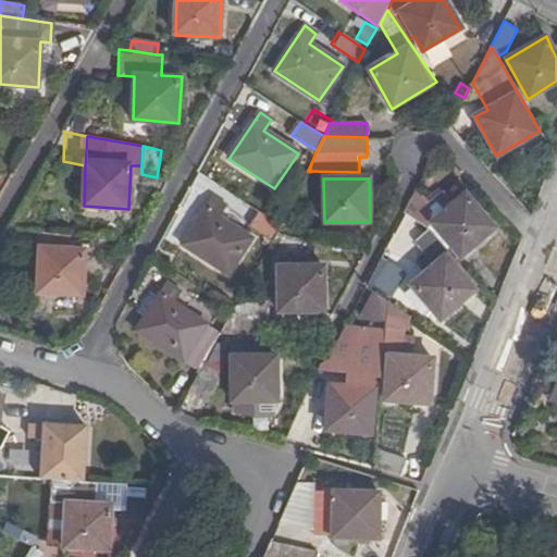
[(418,189),(405,213),(415,219),(428,227),(433,223),(460,257),(494,229),(465,195),(453,205),(444,194),(431,205),(418,189)]
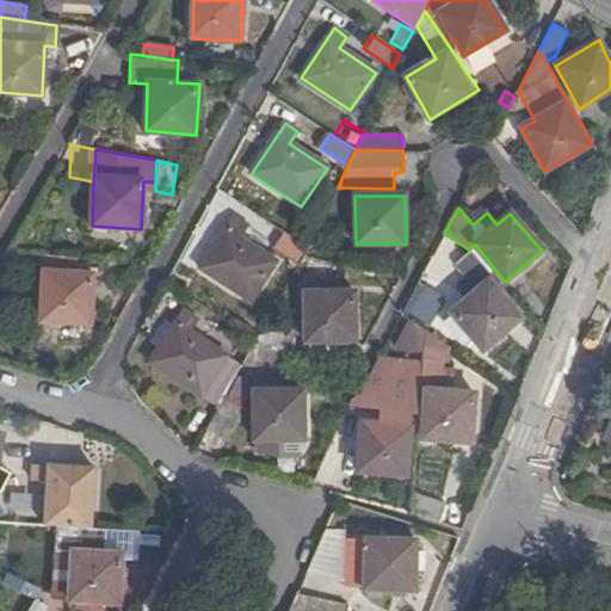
[(247,227),(234,217),(201,266),(251,301),(276,263),(239,238),(247,227)]
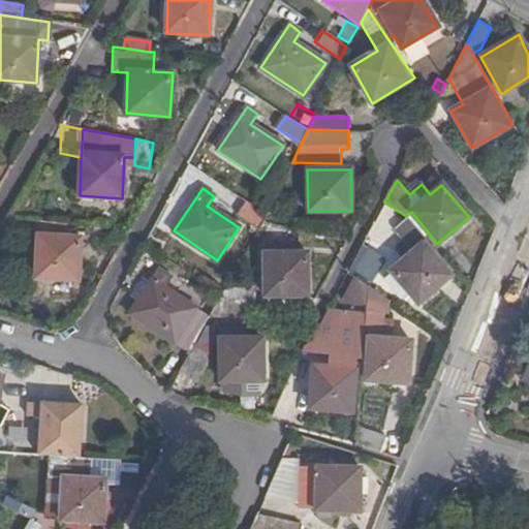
[(259,228),(263,222),(267,214),(247,201),(239,214),(259,228)]
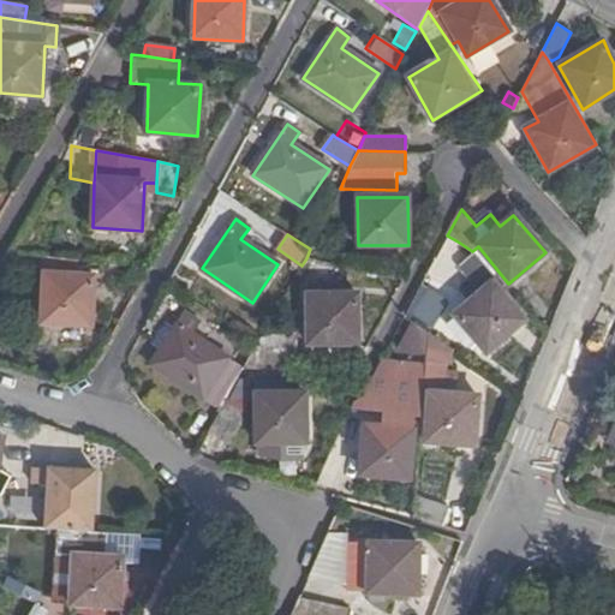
[(493,284),(497,280),(475,254),(459,268),(473,284),(461,293),(469,304),(454,316),(487,353),(523,322),(493,284)]
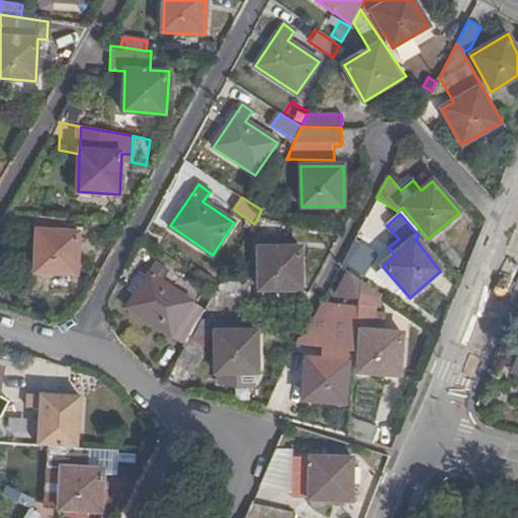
[(67,232),(67,221),(36,219),(36,231),(29,230),(28,254),(35,254),(34,272),(78,275),(80,233),(67,232)]
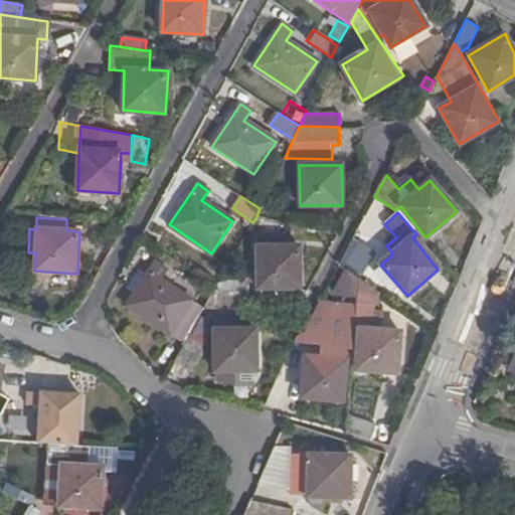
[(299,246),(258,246),(258,289),(300,288),(299,246)]
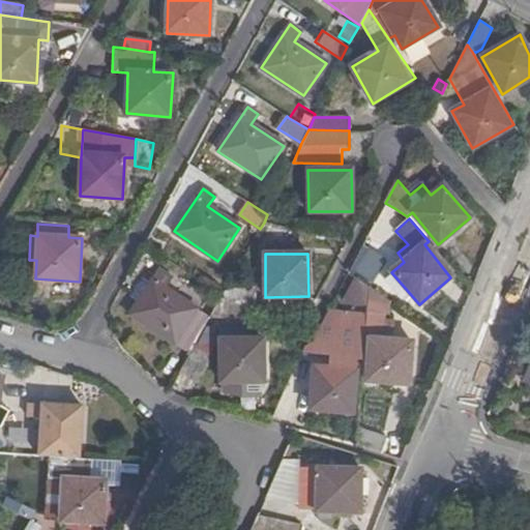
[(205,327),(210,318),(164,287),(170,277),(162,271),(133,315),(190,352),(193,350),(197,343),(205,327)]
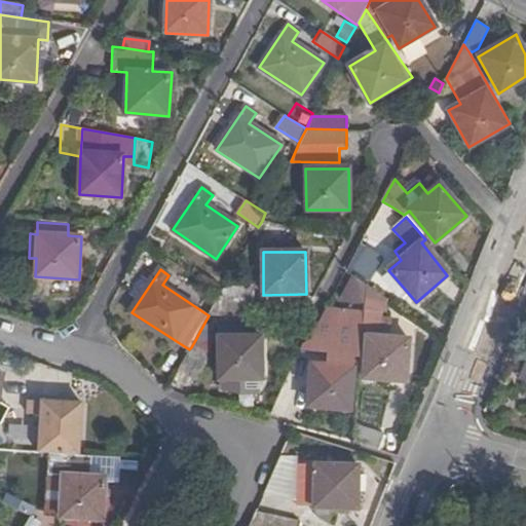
[(343,304),(357,278),(345,271),(325,309),(332,311),(336,303),(343,304)]
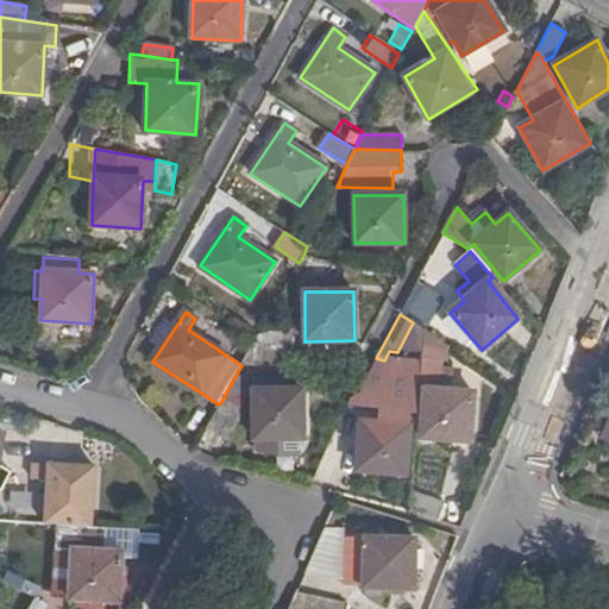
[(432,345),(422,344),(421,363),(420,368),(429,369),(432,345)]
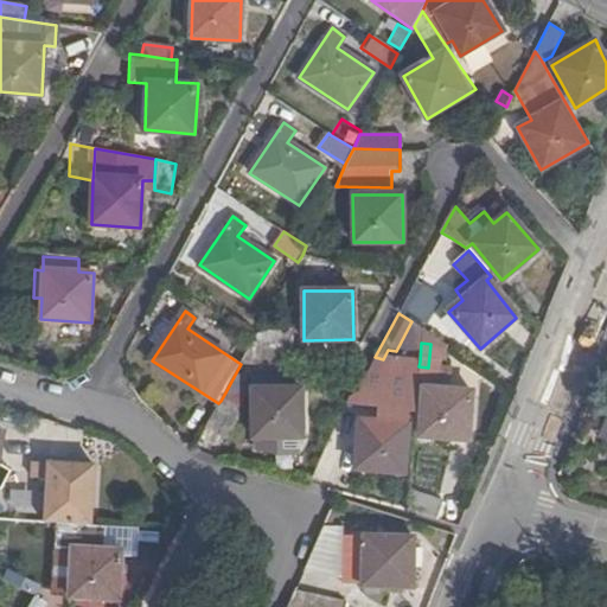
[(419,366),(420,362),(396,351),(388,350),(383,359),(375,357),(356,394),(350,398),(347,398),(340,416),(359,422),(378,422),(382,388),(416,390),(419,366)]
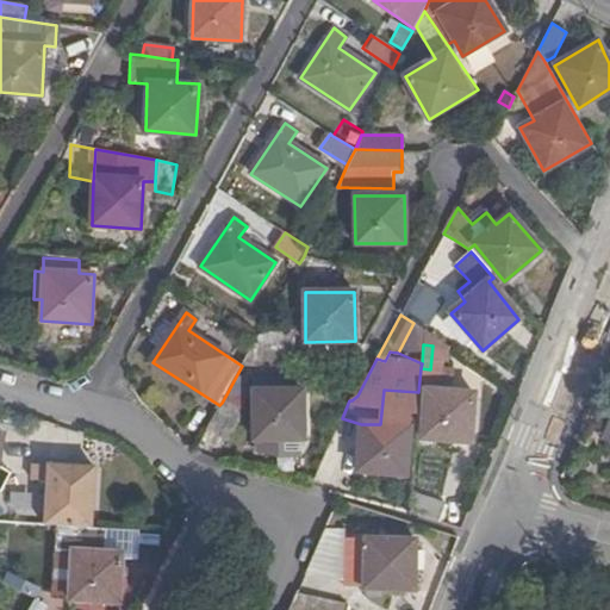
[(247,378),(236,377),(226,394),(247,394),(247,378)]
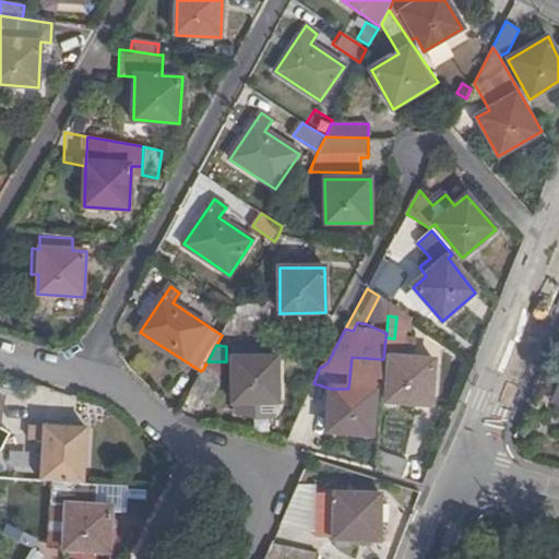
[(261,346),(232,346),(234,403),(280,403),(277,358),(262,358),(261,346)]
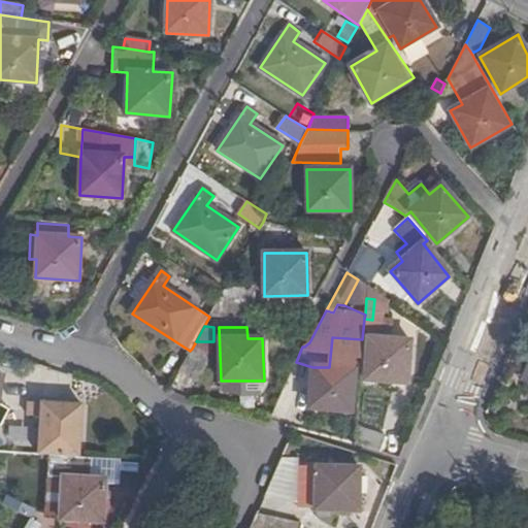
[(390,329),(367,327),(363,378),(407,383),(410,340),(390,339),(390,329)]
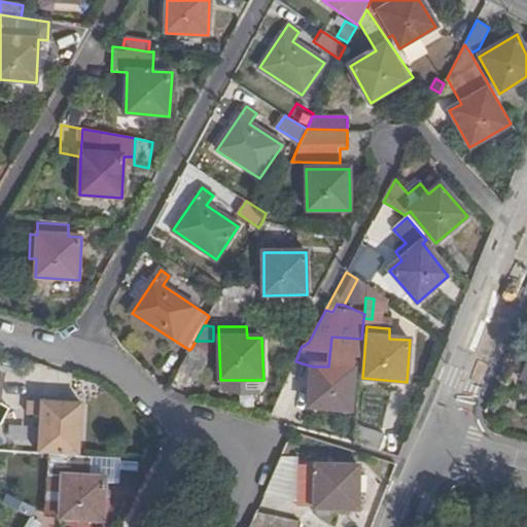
[(354,369),(360,369),(361,339),(331,337),(328,366),(312,366),(309,407),(351,411),(354,369)]
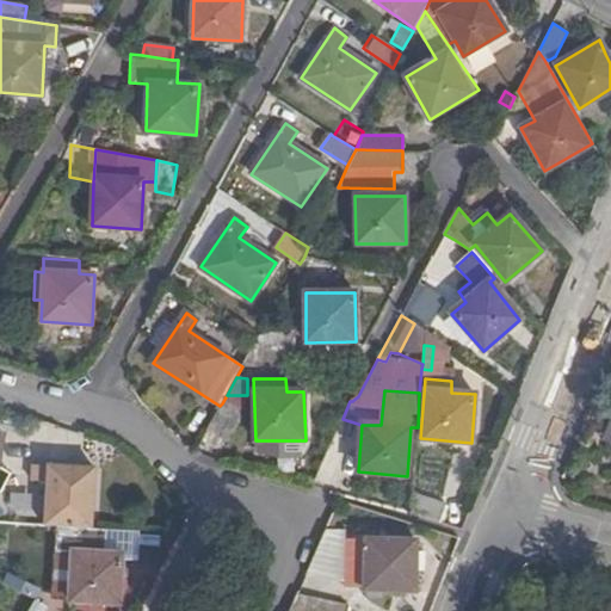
[(222,403),(220,406),(207,430),(228,442),(240,423),(239,413),(222,403)]
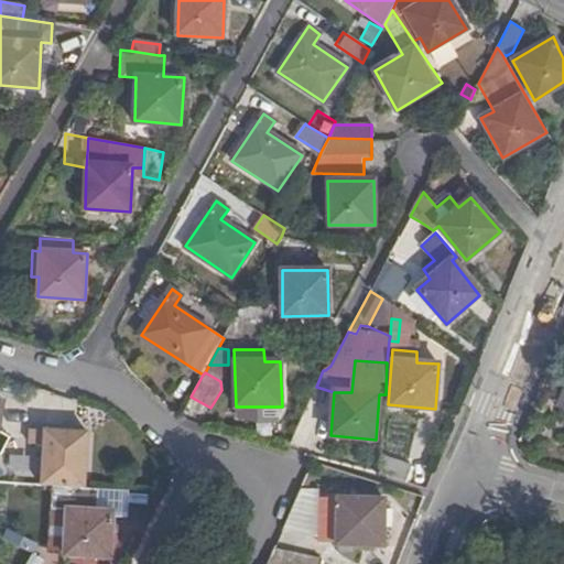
[(44,444),(41,487),(80,489),(85,432),(29,429),(28,443),(44,444)]
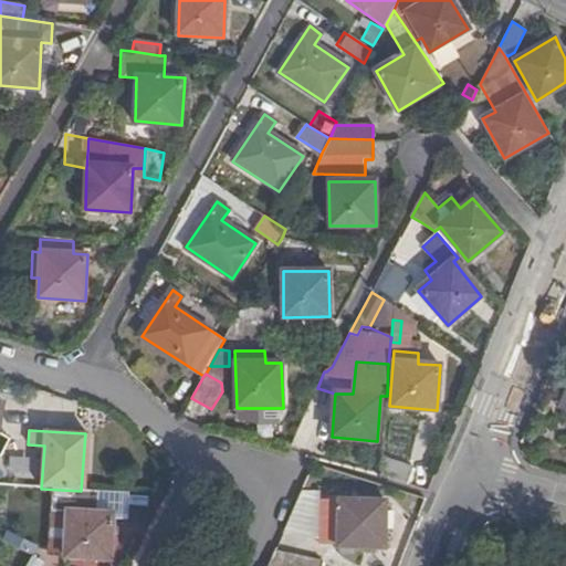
[(44,446),(28,444),(24,488),(41,489),(44,446)]
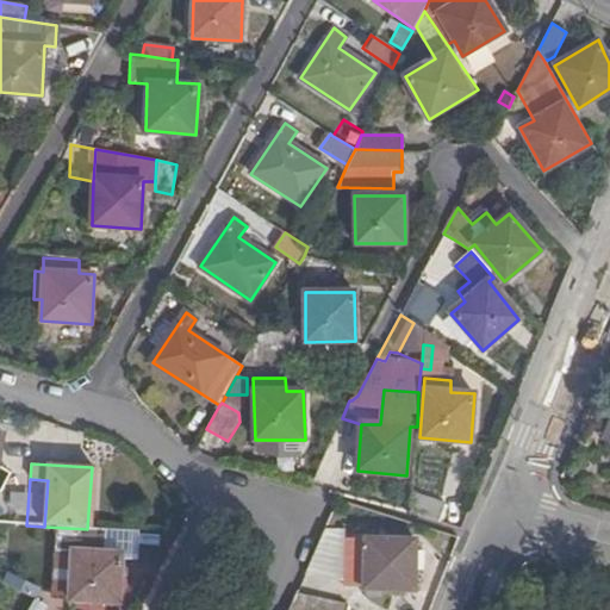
[(411,512),(440,521),(444,504),(411,492),(411,512)]
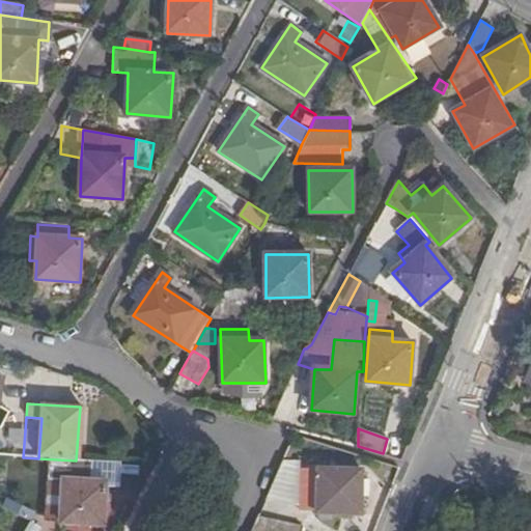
[(299,462),(283,462),(267,499),(300,506),(299,469),(299,462)]
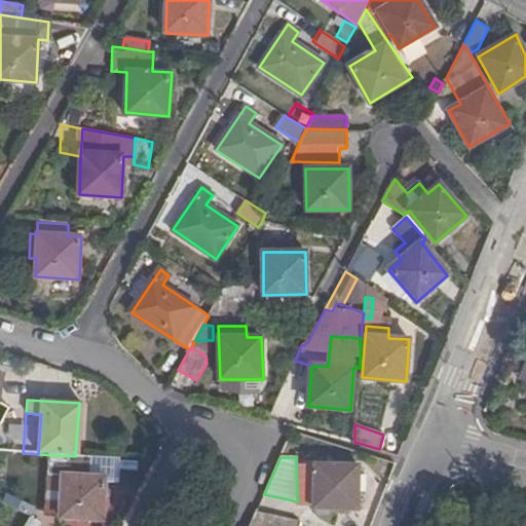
[(86,460),(55,459),(54,474),(63,474),(59,515),(59,518),(103,520),(105,477),(86,477),(86,460)]
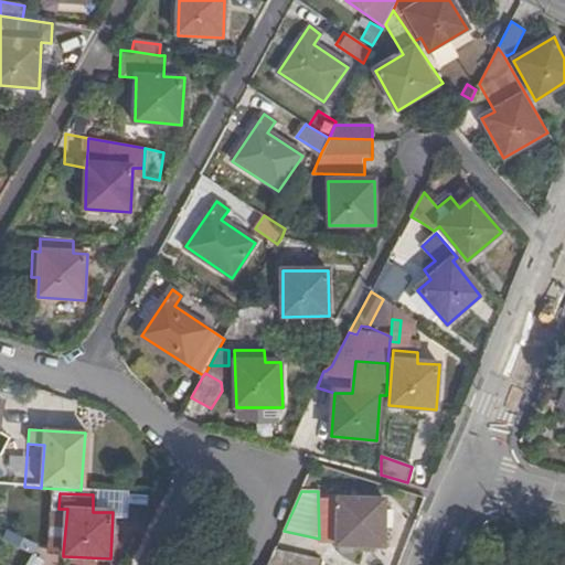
[(384,500),(318,499),(319,539),(319,542),(337,542),(337,546),(383,547),(384,500)]
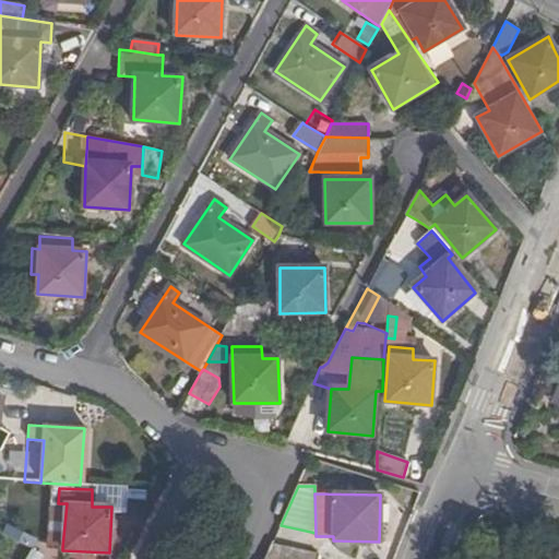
[(67,503),(58,503),(55,547),(62,547),(67,503)]
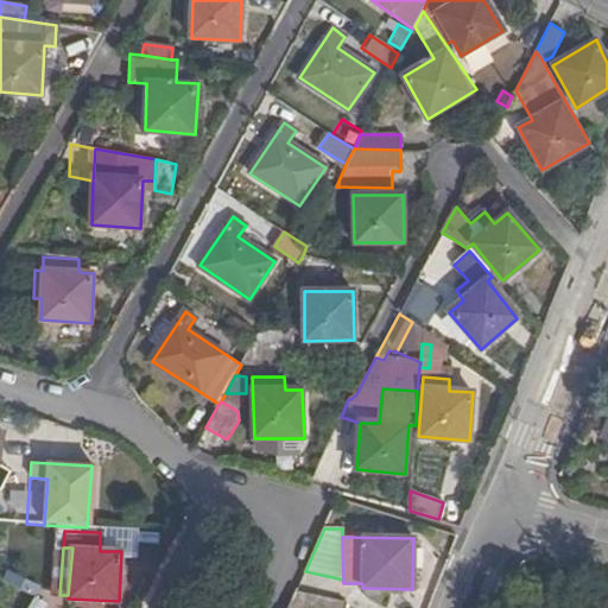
[(296,594),(289,607),(346,607),(348,603),(318,595),(318,596),(296,594)]
